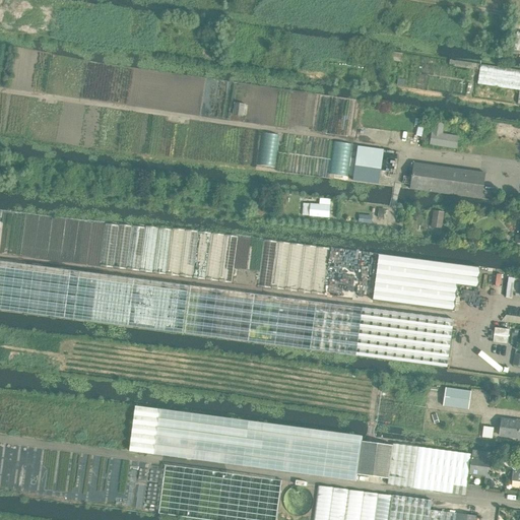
[(519,90),(518,105),(519,105),(519,71),(480,66),(478,84),(519,89),(519,90)]
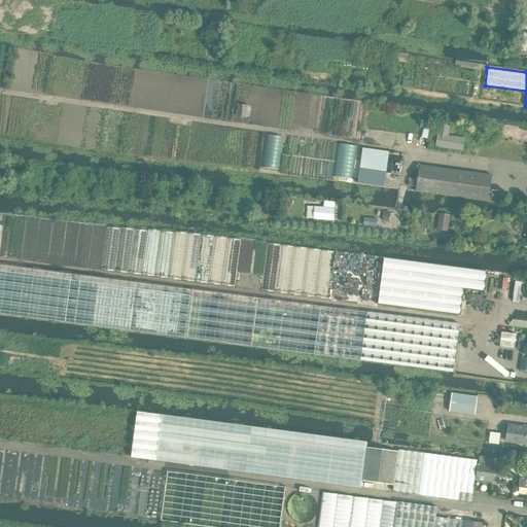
[(236,116),(246,117),(248,106),(238,105),(236,116)]
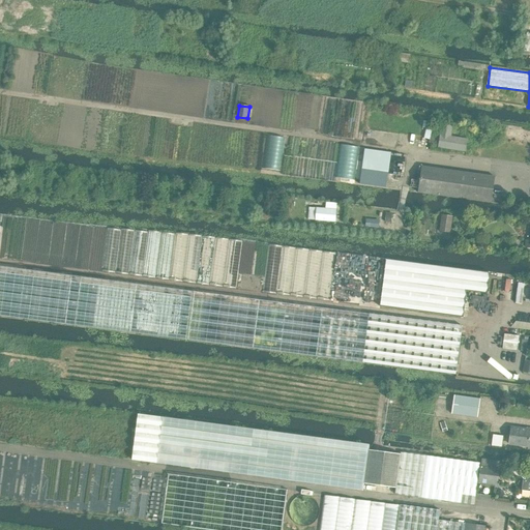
[(451,127),(441,125),(438,148),(465,152),(467,140),(450,138),(451,127)]
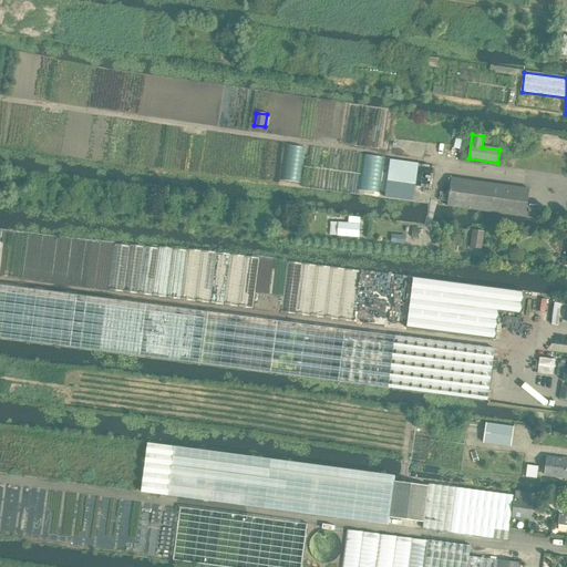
[(452,179),(449,207),(525,217),(529,189),(452,179)]
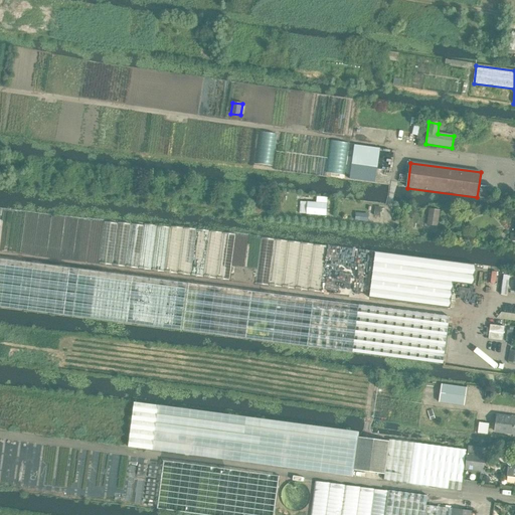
[(351,165),(349,179),(374,183),(376,168),(351,165)]
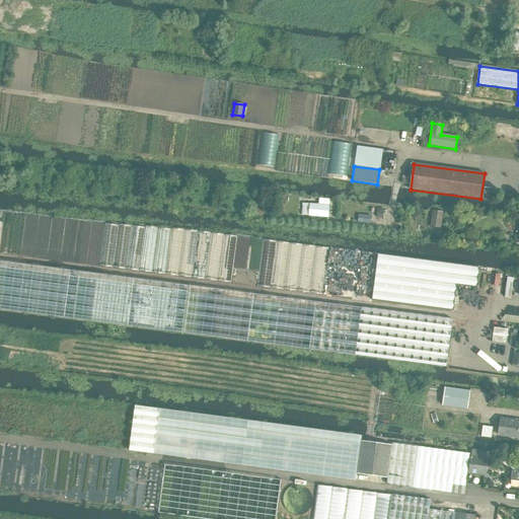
[(101,174),(99,187),(107,188),(109,175),(101,174)]
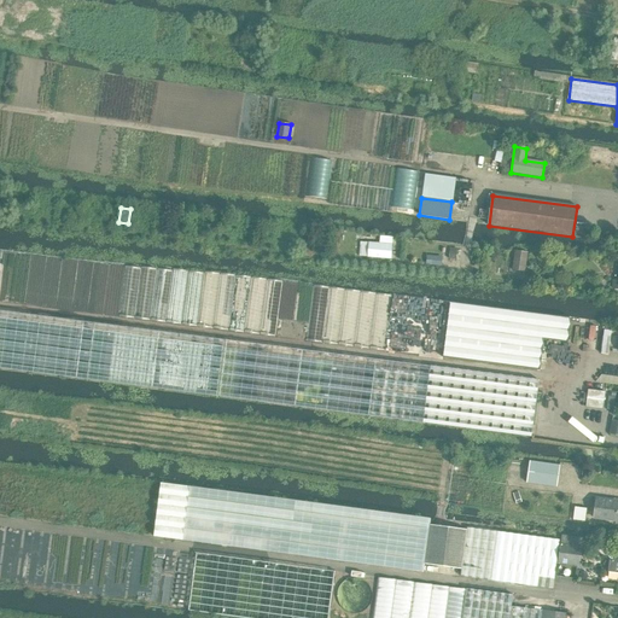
[(360,255),(391,258),(392,244),(361,240),(360,255)]
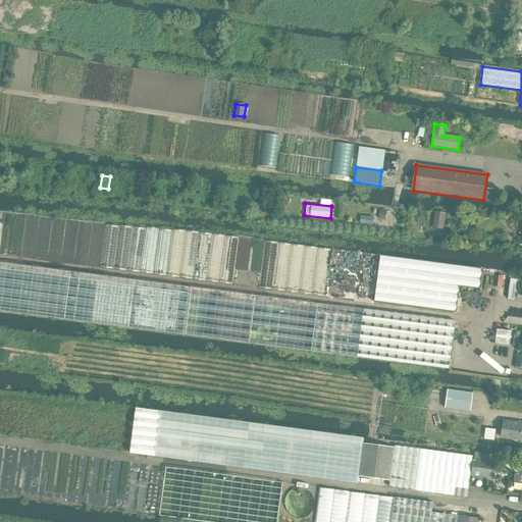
[(435,212),(432,227),(444,229),(446,213),(435,212)]
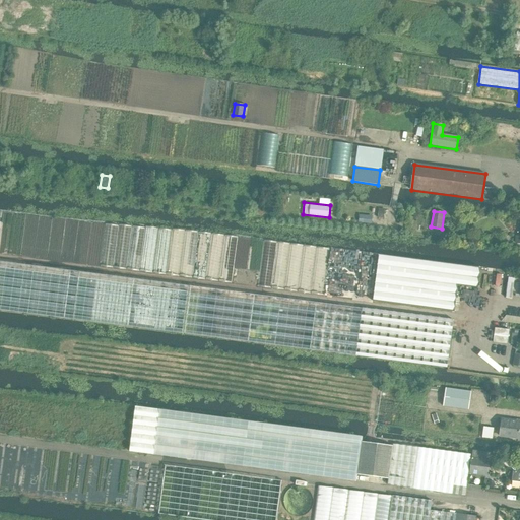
[(379,255),(373,301),(454,312),(457,285),(477,288),(480,268),(379,255)]
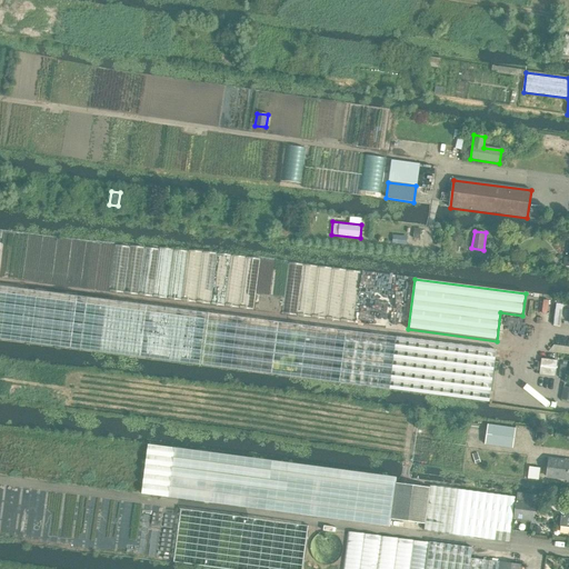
[(0,339),(201,365),(488,401),(489,401),(496,350),(0,286),(0,339)]
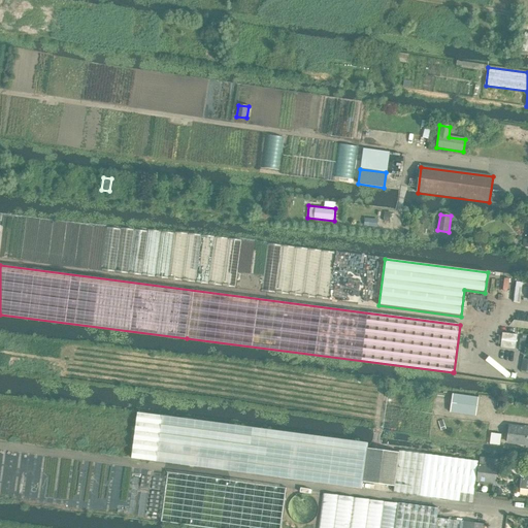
[(502,333),(500,348),(515,350),(516,342),(517,335),(504,333),(502,333)]
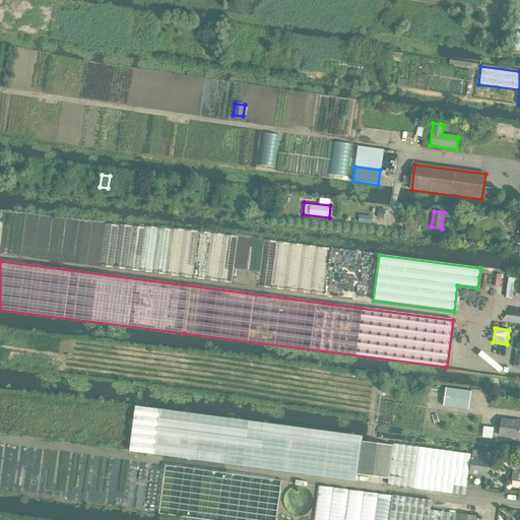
[(443,406),(469,409),(471,391),(445,388),(443,406)]
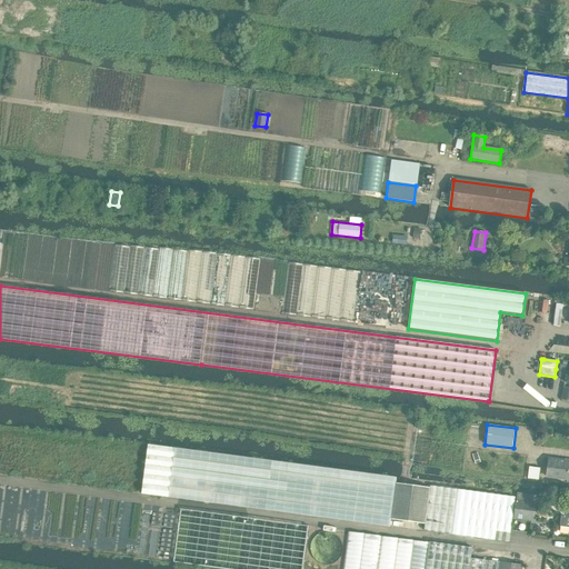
[(396,478),(148,445),(141,493),(389,527),(389,525),(390,519),(396,482),(396,478)]
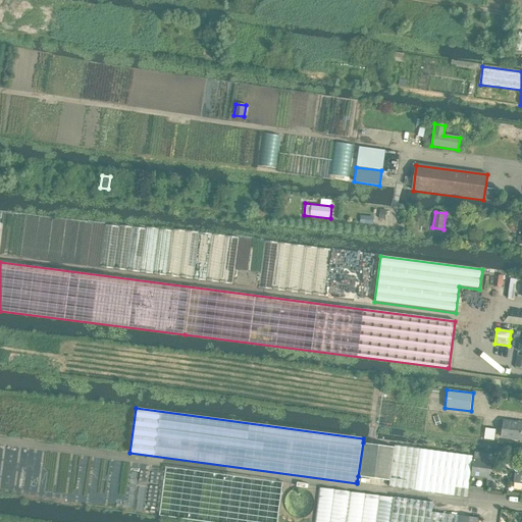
[(521,423),(504,421),(502,436),(521,438),(521,423)]
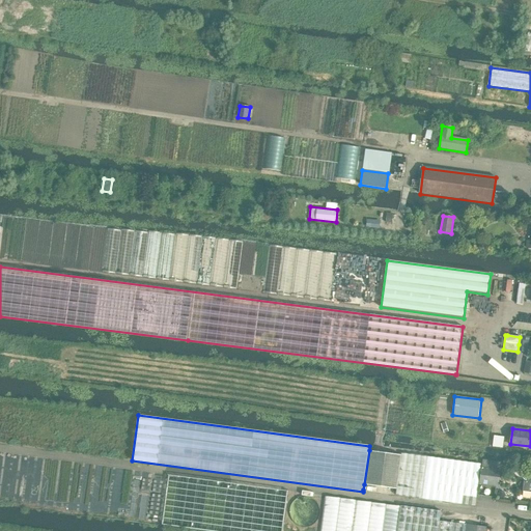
[(494,435),(493,444),(503,446),(504,437),(494,435)]
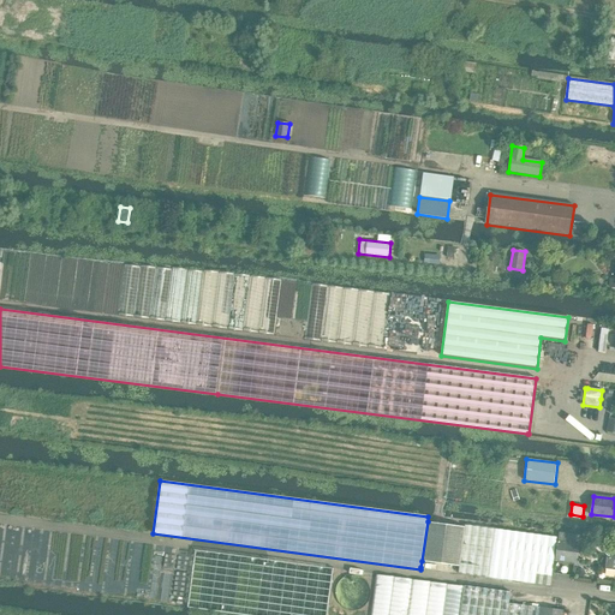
[(464,527),(428,521),(422,561),(459,566),(464,527)]
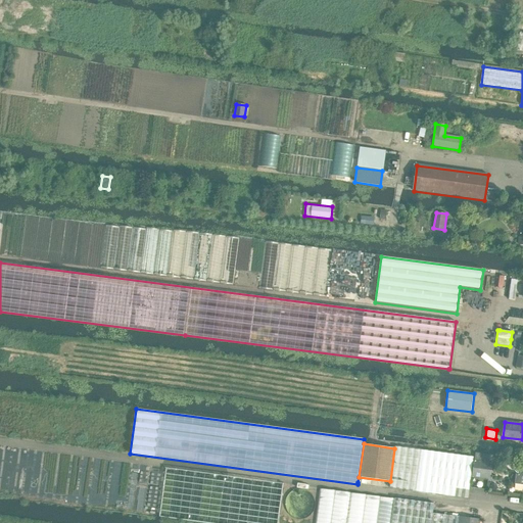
[(422,449),(394,445),(394,448),(390,481),(389,487),(468,497),(471,477),(471,470),(473,457),(445,453),(422,449)]
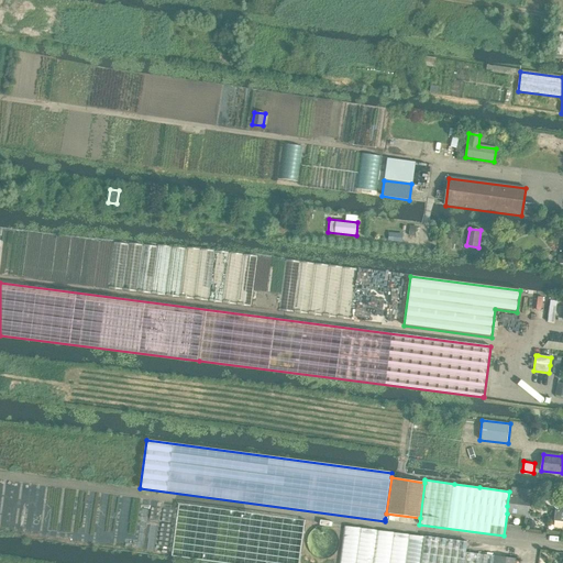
[(531,490),(511,487),(509,506),(507,506),(507,514),(510,514),(510,512),(528,515),(531,490)]
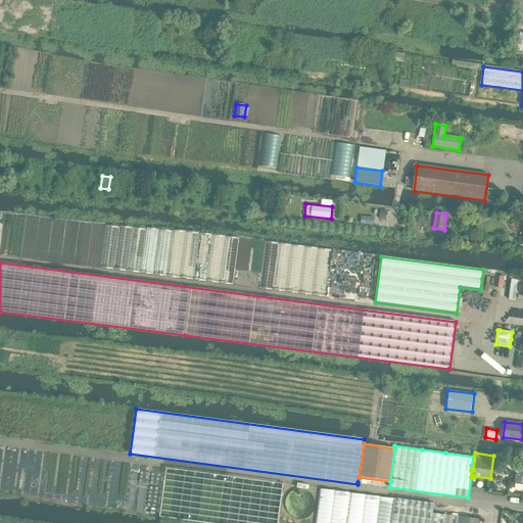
[(277,522),(284,482),(167,466),(159,515),(218,522),(277,522)]
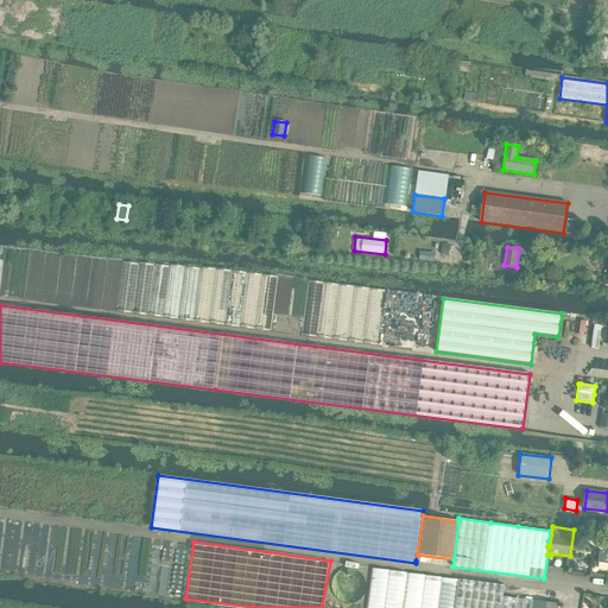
[(368,587),(367,582),(367,580),(365,576),(362,572),(360,570),(355,568),(352,567),(347,567),(341,568),(337,570),(334,572),(333,575),(330,578),(329,582),(329,587),(329,590),(330,594),(333,597),(335,600),(339,603),(342,605),(344,606),(349,606),(352,606),(356,605),(359,602),(362,600),(363,599),(366,595),(367,591),(368,587)]
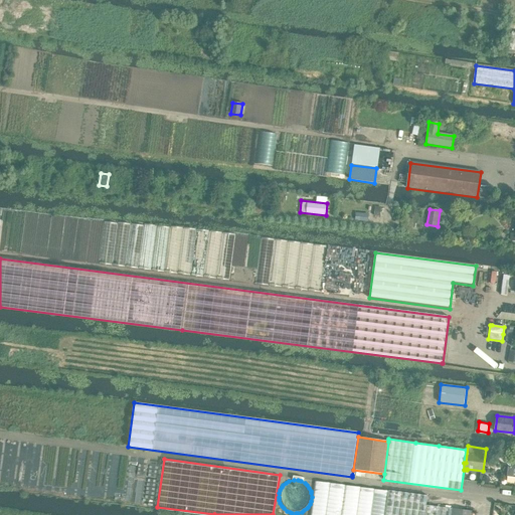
[(388,491),(315,480),(310,514),(452,514),(453,509),(426,505),(427,495),(389,490),(388,491)]
